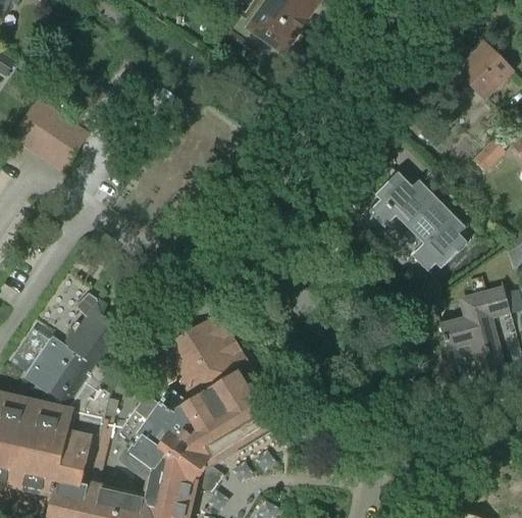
[(0,0),(0,15),(0,16),(10,0),(0,0)]
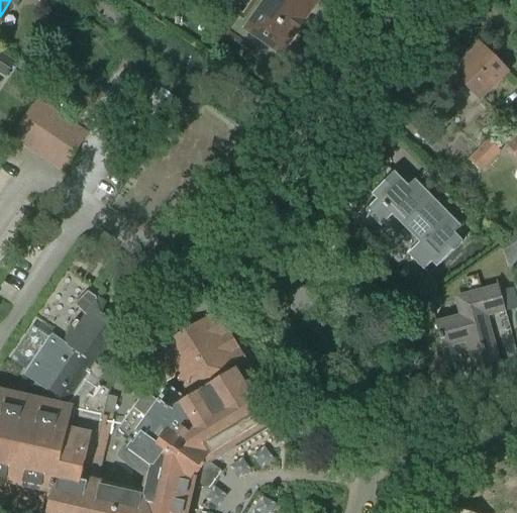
[(252,0),(230,32),(254,49),(264,38),(280,49),(315,0),(252,0)]
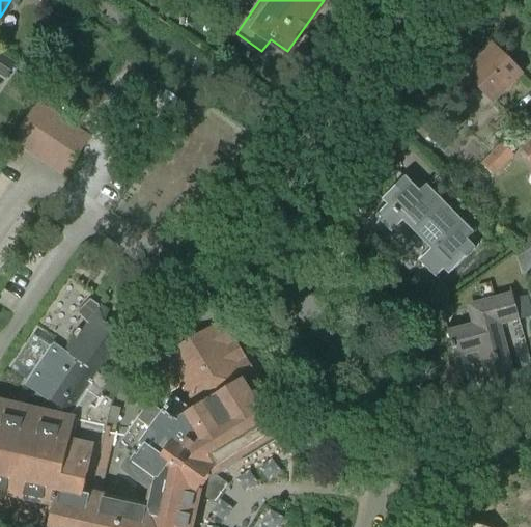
[(462,64),(494,95),(519,71),(487,39),(462,64)]
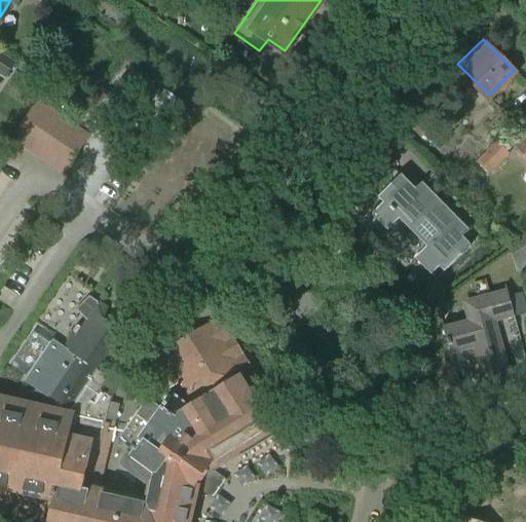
[(0,71),(5,74),(14,61),(0,50),(0,71)]
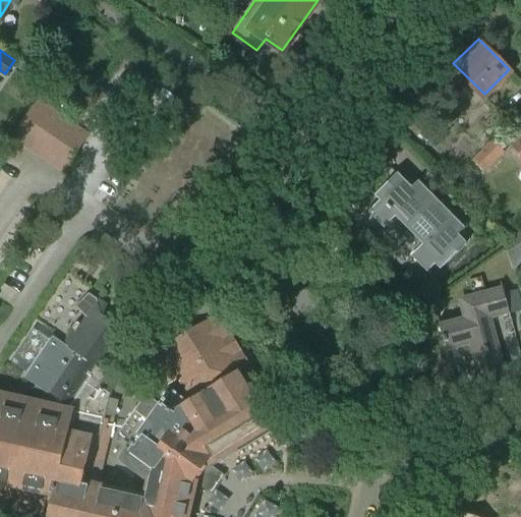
[(76,79),(71,88),(79,93),(84,84),(76,79)]
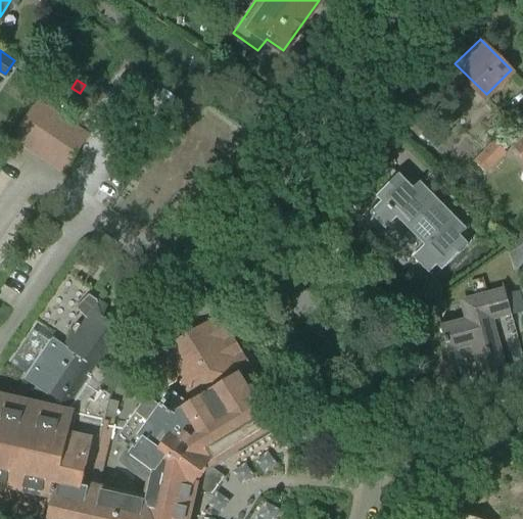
[(14,136),(64,170),(91,131),(40,97),(14,136)]
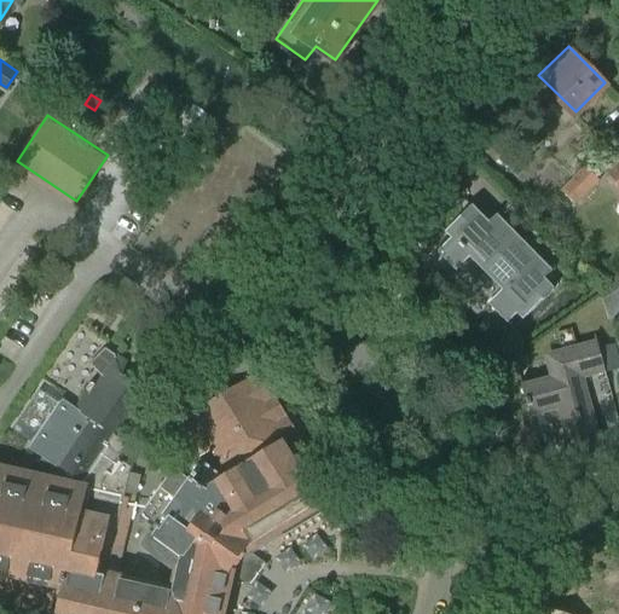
[(572,146),(584,158),(602,140),(590,128),(572,146)]
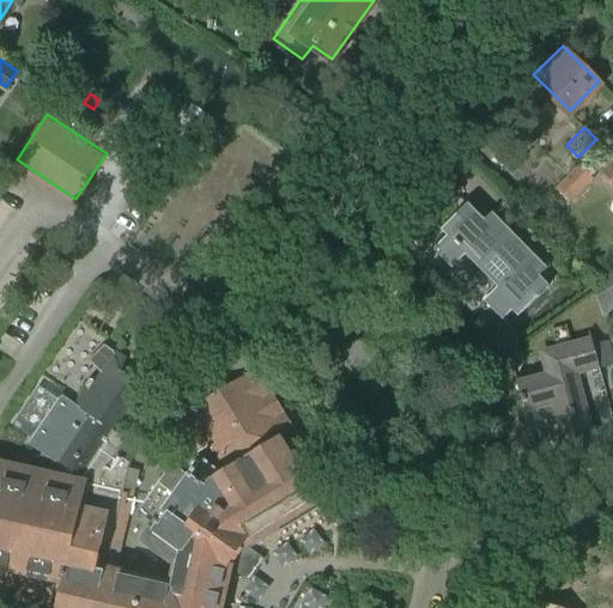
[(503,145),(495,153),(507,164),(515,156),(503,145)]
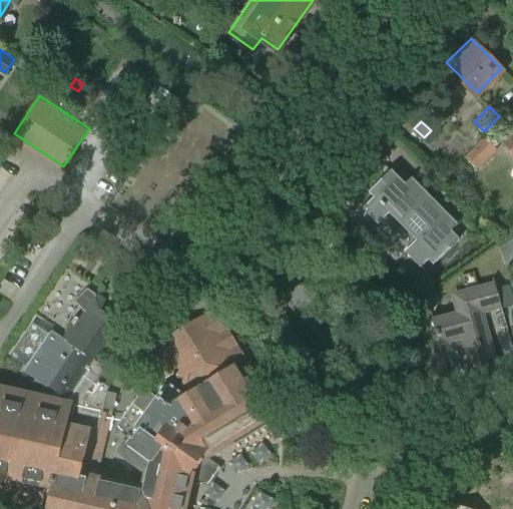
[(512,152),(512,130),(501,138),(511,153),(512,152)]
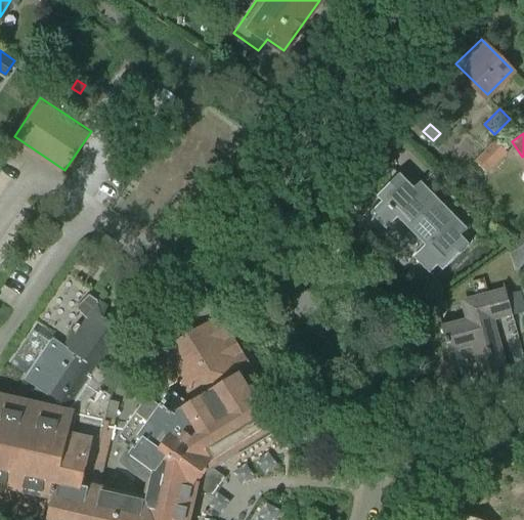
[(474,159),(486,171),(508,150),(494,138),(474,159)]
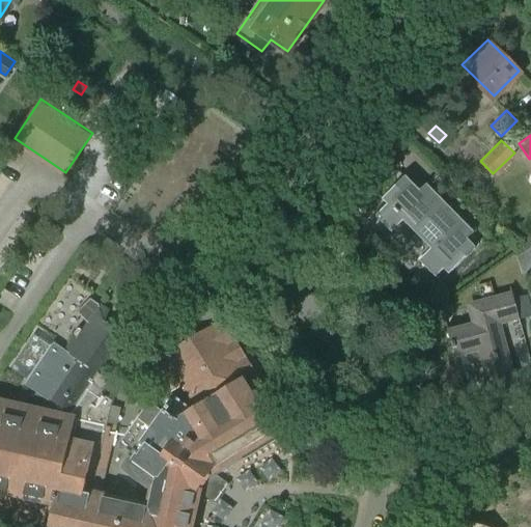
[(430,246),(419,257),(435,274),(443,266),(448,271),(475,245),(466,236),(473,229),(426,182),(419,189),(404,174),(382,196),(387,202),(375,214),(391,229),(402,218),(430,246)]
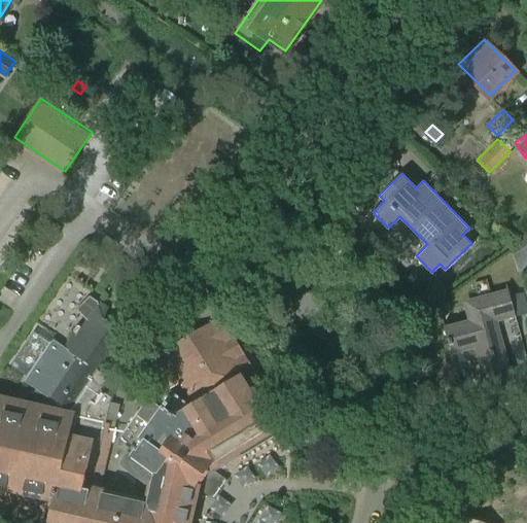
[(526,230),(508,243),(518,270),(526,263),(526,230)]
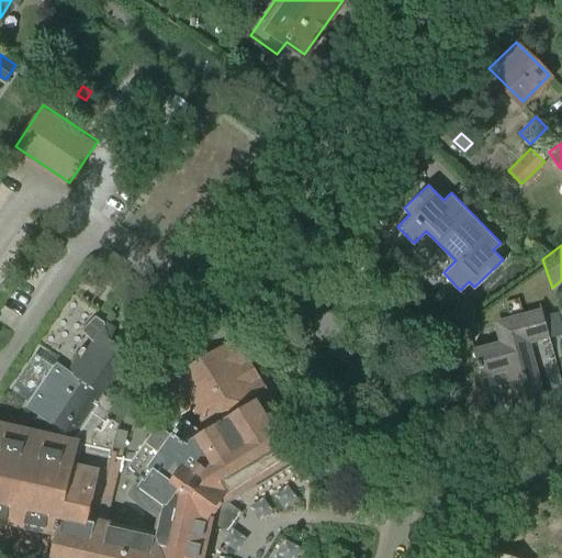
[(507,368),(524,431),(552,423),(548,405),(546,405),(528,341),(549,334),(543,312),(541,307),(497,319),(503,342),(492,345),(491,343),(473,347),(481,375),(507,368)]
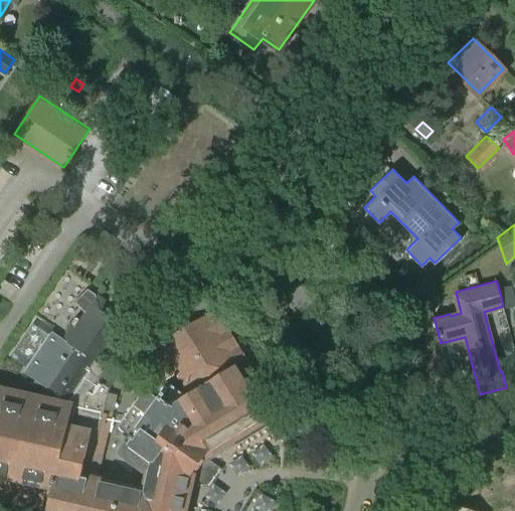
[(514,303),(509,283),(498,286),(503,306),(514,303)]
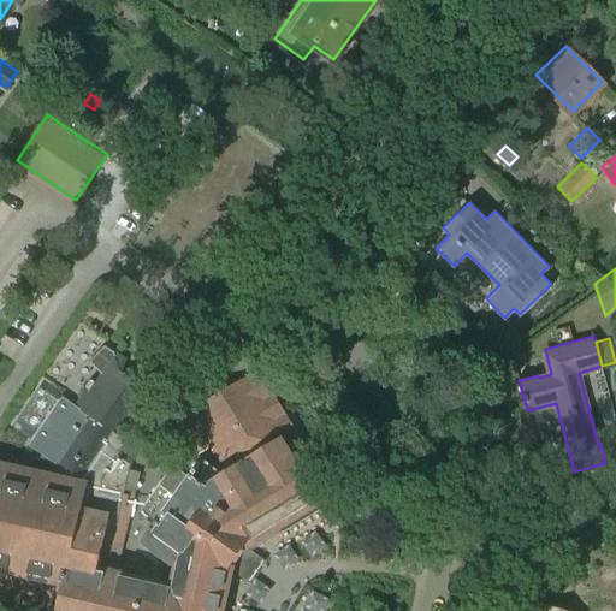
[(0,594),(55,607),(54,610),(223,610),(234,568),(244,575),(259,555),(248,547),(279,529),(276,523),(319,497),(285,440),(292,437),(253,373),(190,411),(229,473),(226,475),(202,458),(189,475),(188,476),(173,466),(140,512),(153,521),(143,534),(142,537),(141,539),(141,540),(143,543),(177,568),(172,588),(114,575),(119,558),(108,556),(110,549),(120,550),(134,492),(123,490),(130,462),(117,452),(126,439),(111,428),(141,385),(120,371),(125,357),(113,348),(112,349),(105,344),(89,360),(99,368),(75,404),(61,396),(30,443),(54,460),(48,470),(49,472),(42,482),(0,472),(0,594)]
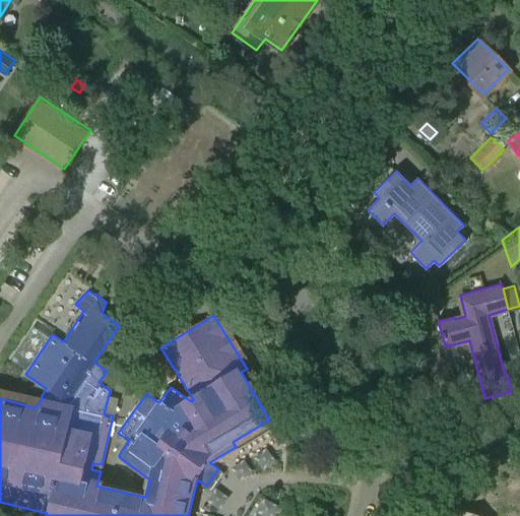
[(249,515),(272,515),(276,507),(258,499),(249,515)]
